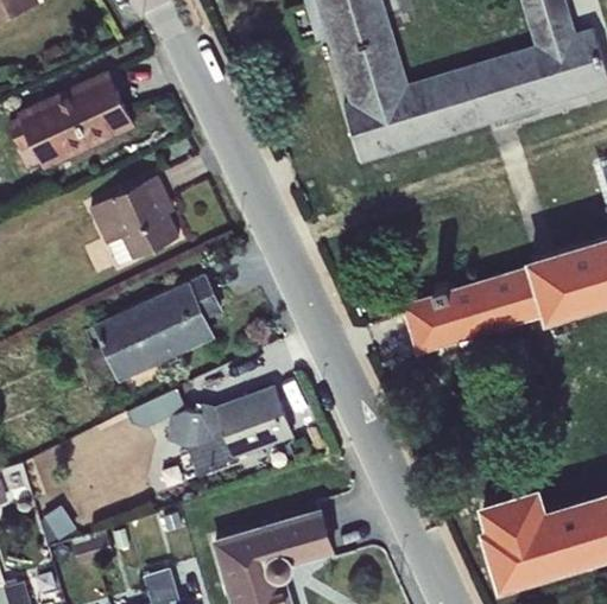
[(0,20),(39,2),(38,0),(0,0),(0,20)]
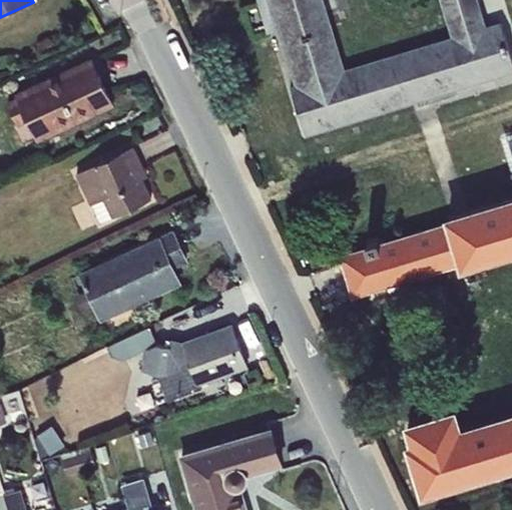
[(278,32),(268,0),(254,0),(267,35),(278,32)]
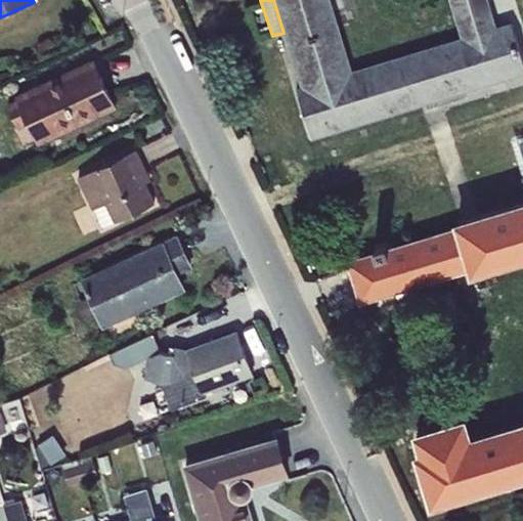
[(329,0),(273,0),(284,33),(300,88),(295,90),(311,140),(522,75),(522,63),(511,24),(496,29),(487,0),(448,0),(461,39),(351,72),(329,0)]
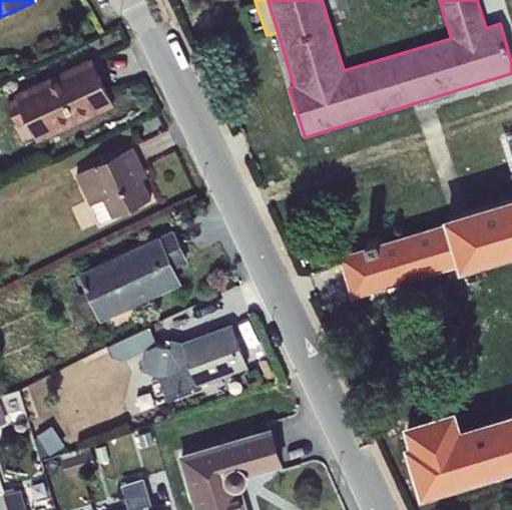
[(114,107),(91,59),(14,96),(15,99),(27,123),(36,144),(114,107)]
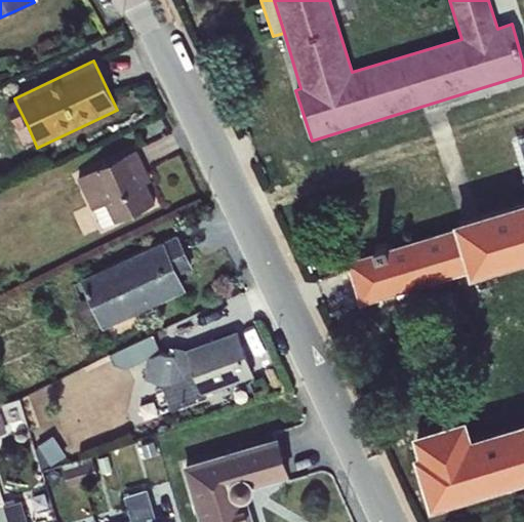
[(28,126),(15,102),(6,107),(17,131),(28,126)]
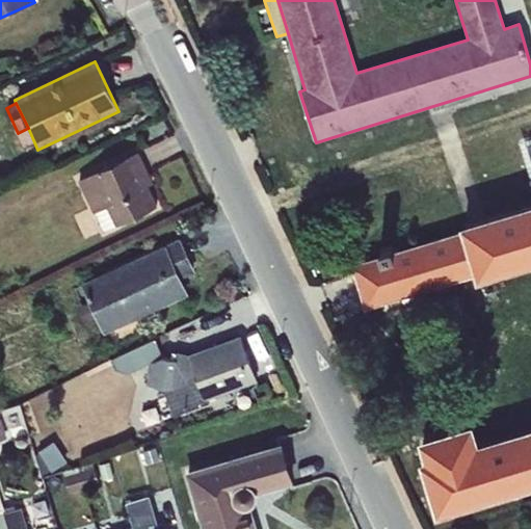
[(137,154),(78,182),(93,214),(95,214),(104,233),(157,208),(148,187),(152,185),(137,154)]
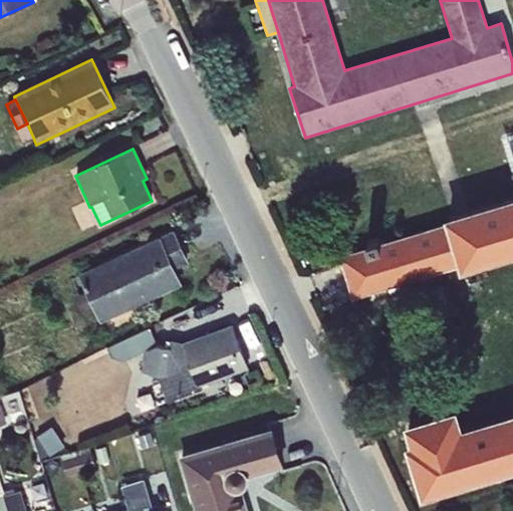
[(460,266),(461,270),(512,254),(512,197),(446,218),(448,224),(340,256),(352,298),(460,266)]
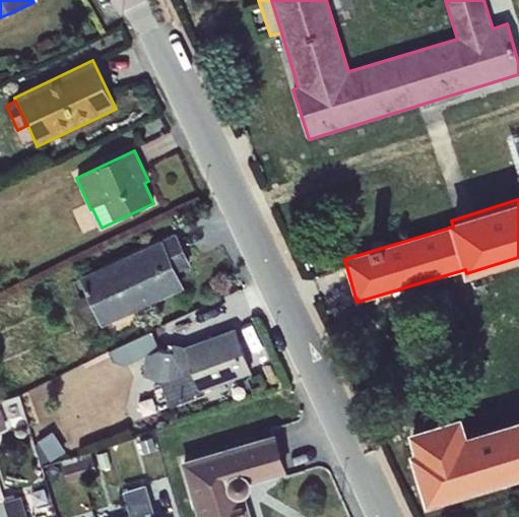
[(175,235),(79,278),(102,327),(184,288),(177,272),(190,266),(175,235)]
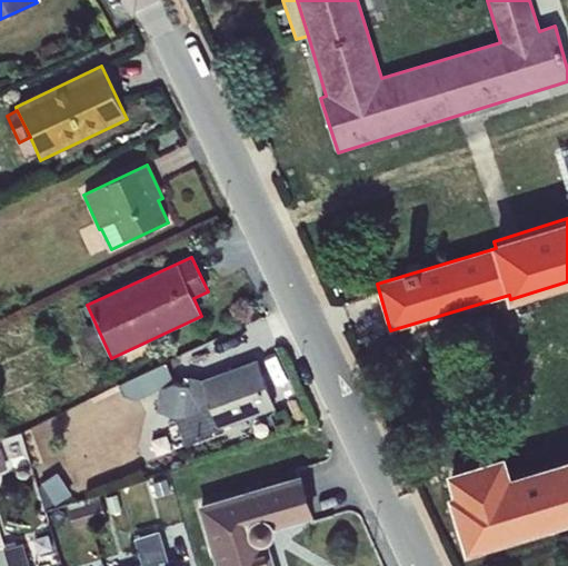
[(171,355),(179,379),(229,366),(227,357),(241,354),(237,337),(171,355)]
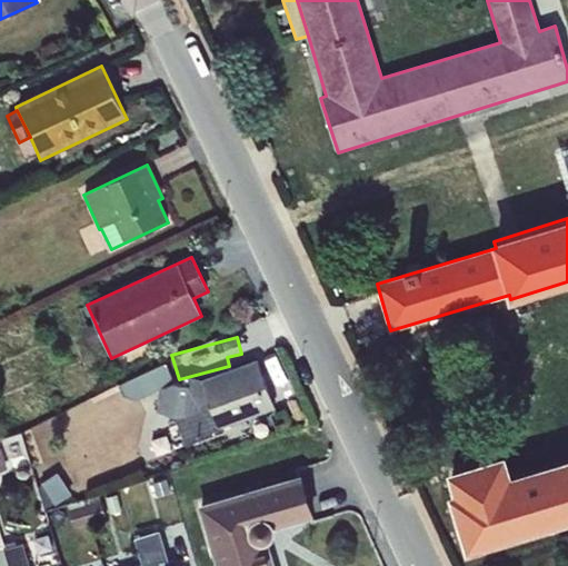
[(258,361),(201,383),(211,408),(219,429),(275,409),(258,361)]
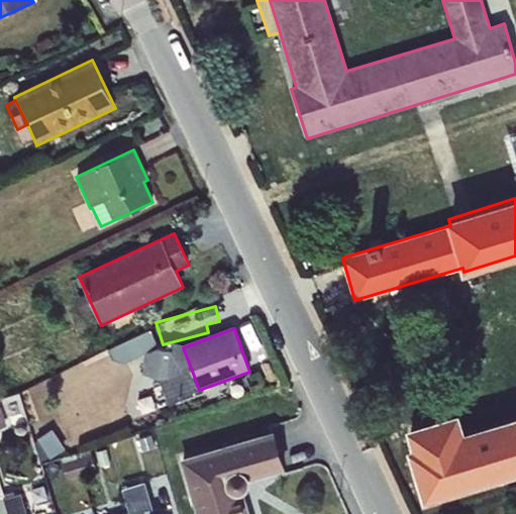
[(146,353),(158,348),(151,332),(109,351),(112,362),(123,365),(146,353)]
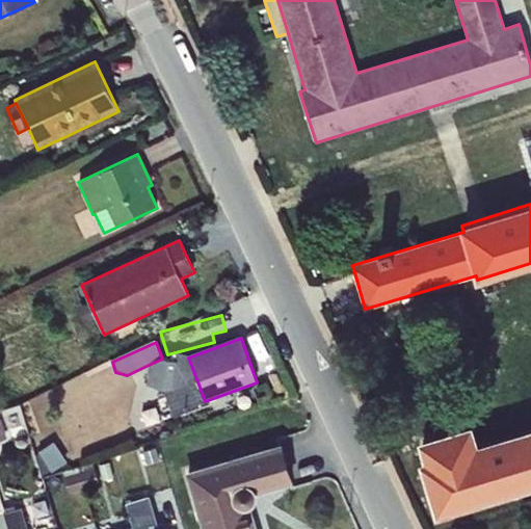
[(197,381),(188,358),(176,353),(174,361),(162,359),(151,364),(145,387),(169,391),(197,381)]
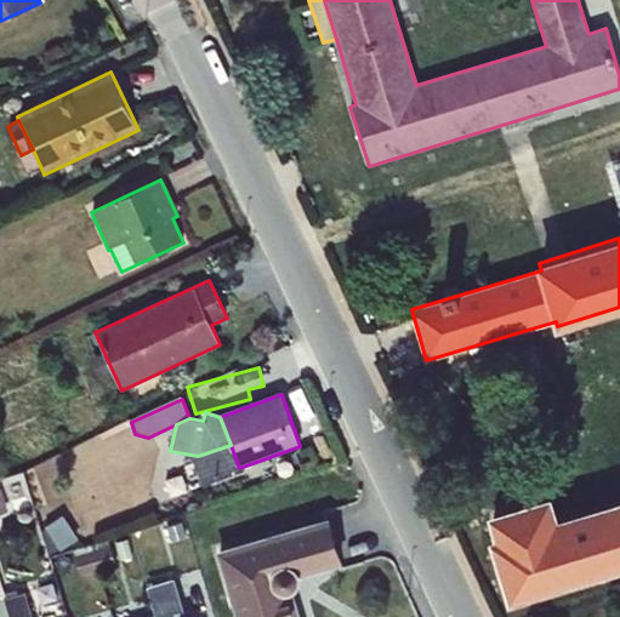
[(231,445),(198,456),(195,461),(202,487),(242,474),(239,468),(231,445)]
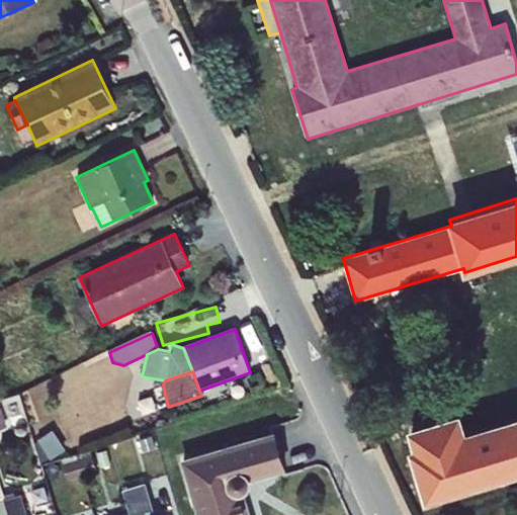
[(145,415),(130,420),(134,435),(150,430),(145,415)]
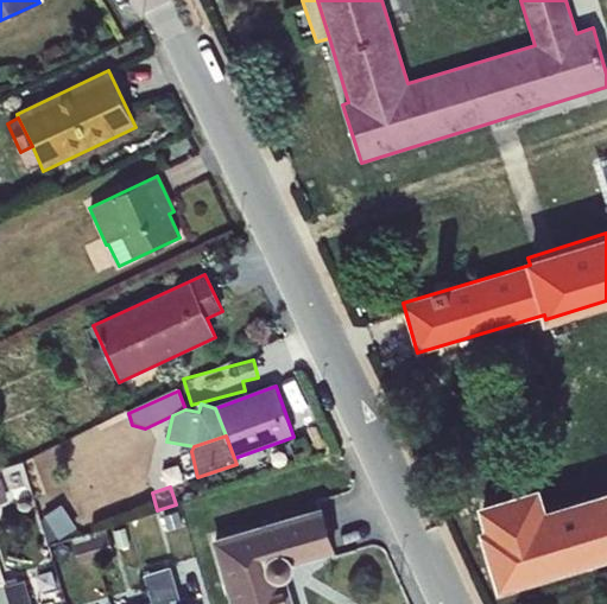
[(480,528),(499,590),(606,557),(606,490),(545,509),(538,487),(480,504),(486,527),(480,528)]
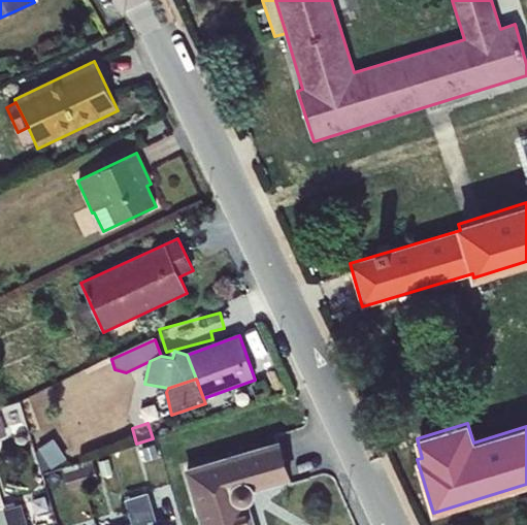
[(185,470),(200,524),(254,524),(248,503),(249,502),(251,501),(252,500),(253,498),(253,497),(254,495),(254,493),(254,491),(290,480),(278,441),(185,470)]
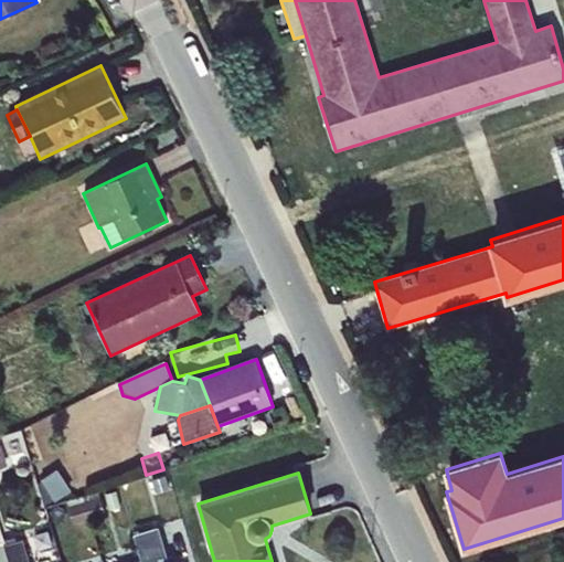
[(165,475),(149,480),(153,496),(170,490),(165,475)]
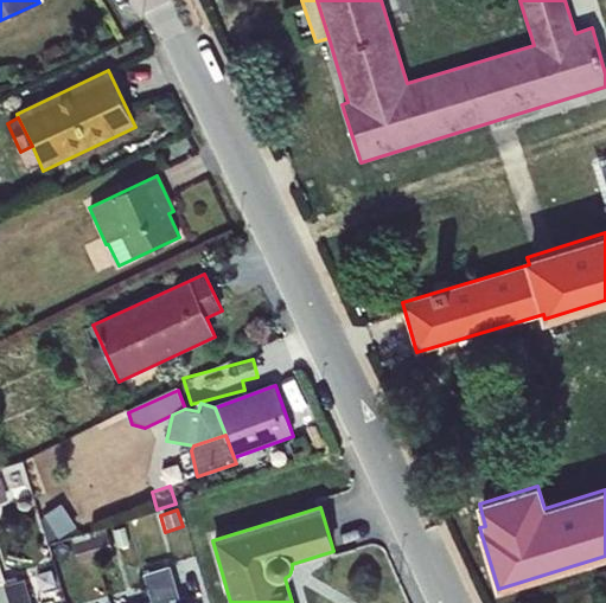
[(106,536),(72,546),(78,565),(112,555),(106,536)]
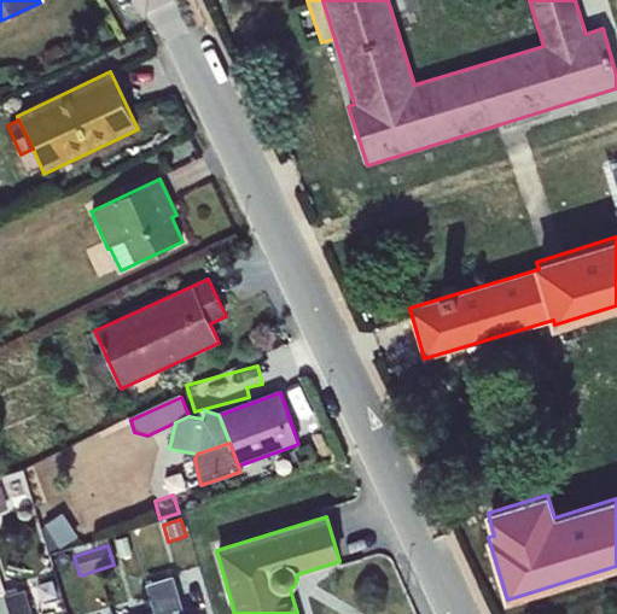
[(181,613),(170,578),(145,585),(153,613),(181,613)]
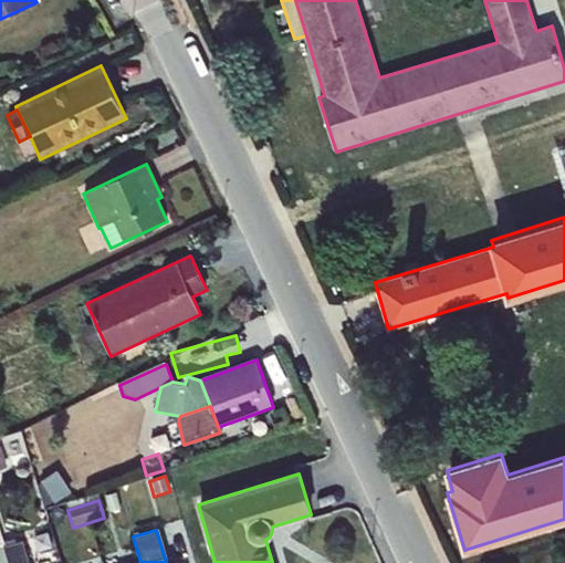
[(27,562),(21,542),(3,548),(8,562),(27,562)]
